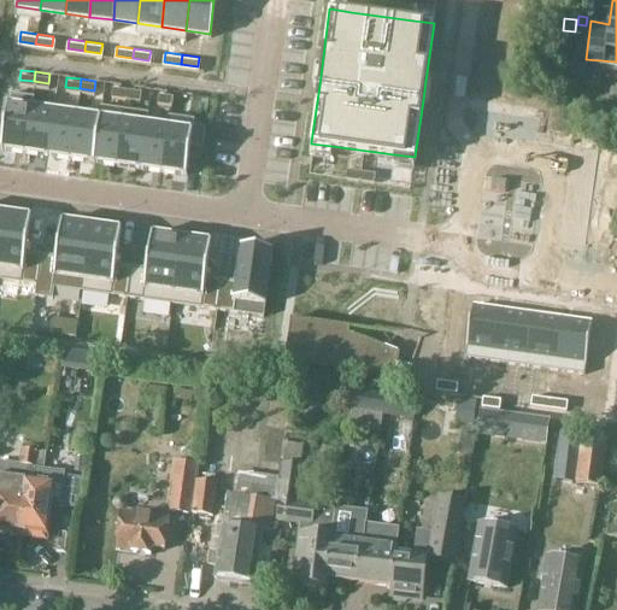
[(111,93),(125,94),(127,84),(112,83),(111,93)]
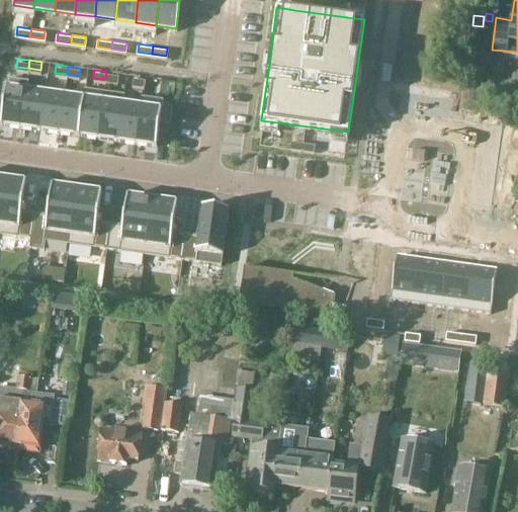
[(106,71),(105,79),(117,81),(118,73),(106,71)]
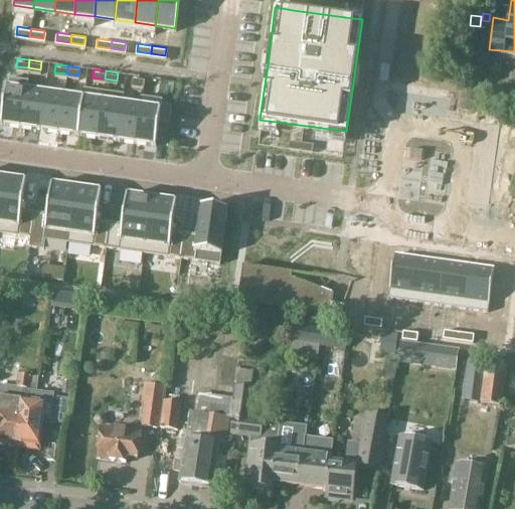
[(0,120),(20,123),(25,87),(26,87),(27,76),(6,73),(0,120)]
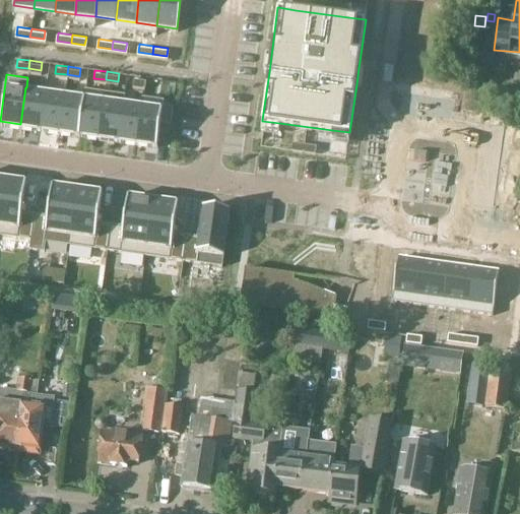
[(133,75),(132,83),(144,85),(145,77),(133,75)]
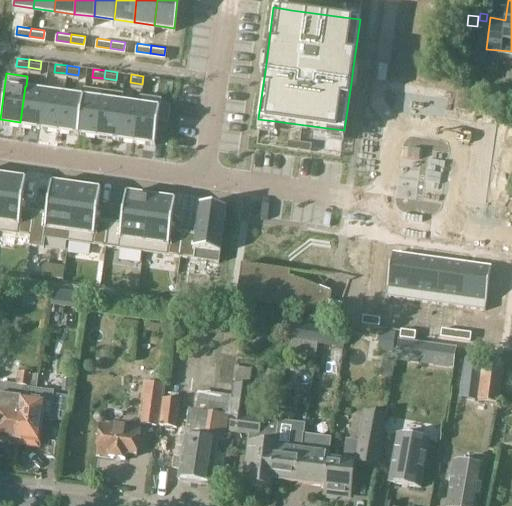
[(77,130),(96,132),(103,87),(83,84),(82,88),(83,88),(77,130)]
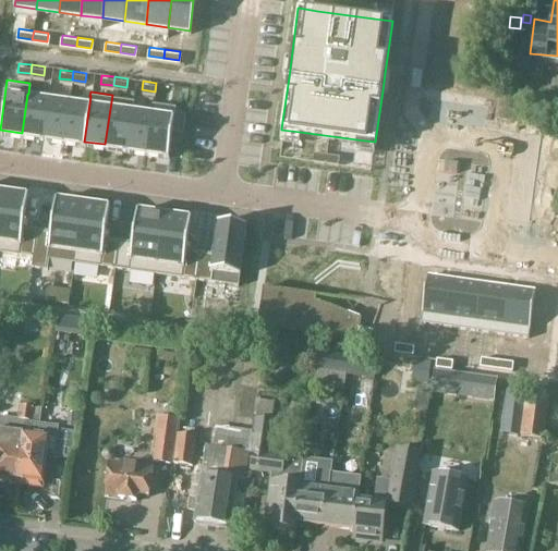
[(22,133),(43,135),(48,96),(28,94),(27,94),(22,133)]
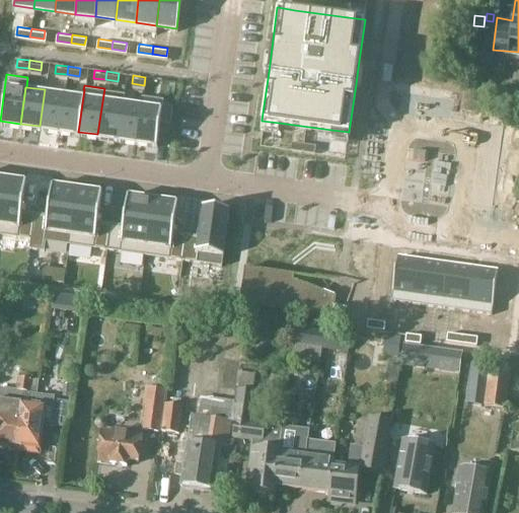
[(59,129),(78,132),(84,89),(83,89),(64,87),(63,91),(64,91),(59,129)]
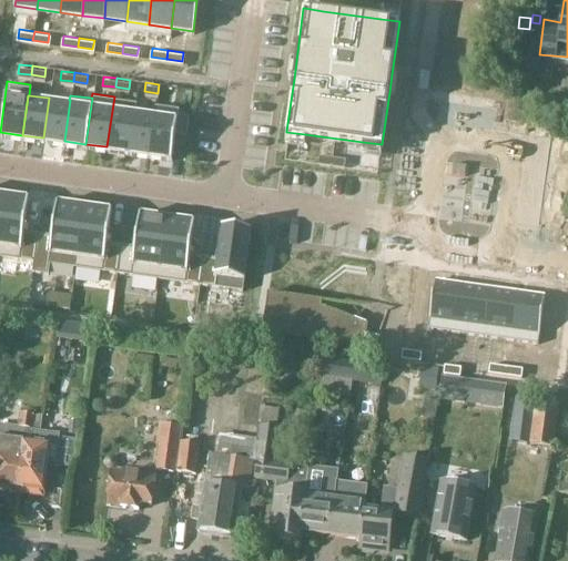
[(107,146),(128,150),(133,110),(135,110),(137,99),(114,97),(107,146)]
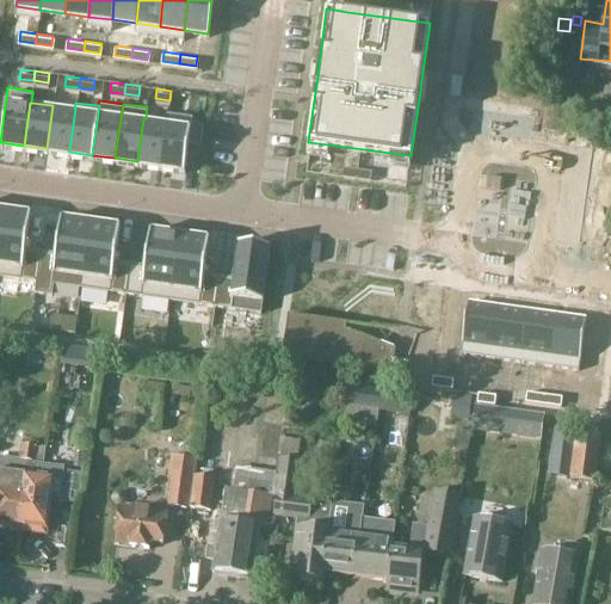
[(47,148),(69,152),(75,108),(74,108),(53,105),(47,148)]
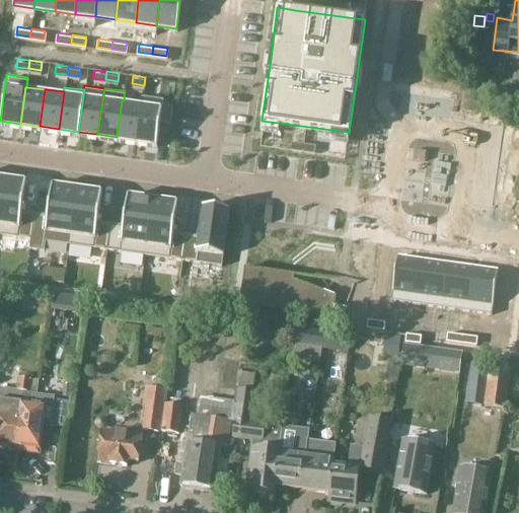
[(136,140),(156,143),(162,95),(141,92),(140,102),(141,102),(136,140)]
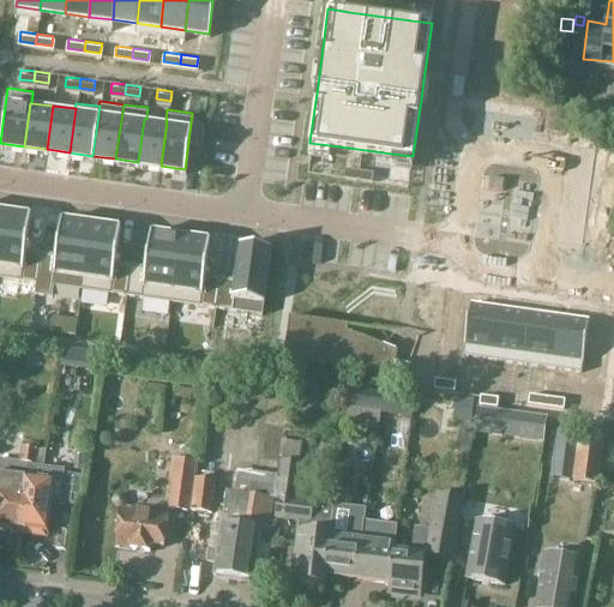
[(138,162),(161,166),(167,121),(166,121),(146,119),(144,119),(138,162)]
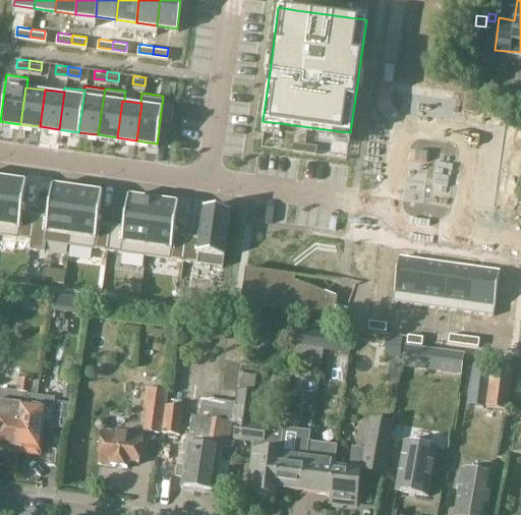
[(291,147),(303,149),(304,141),(292,139),(291,147)]
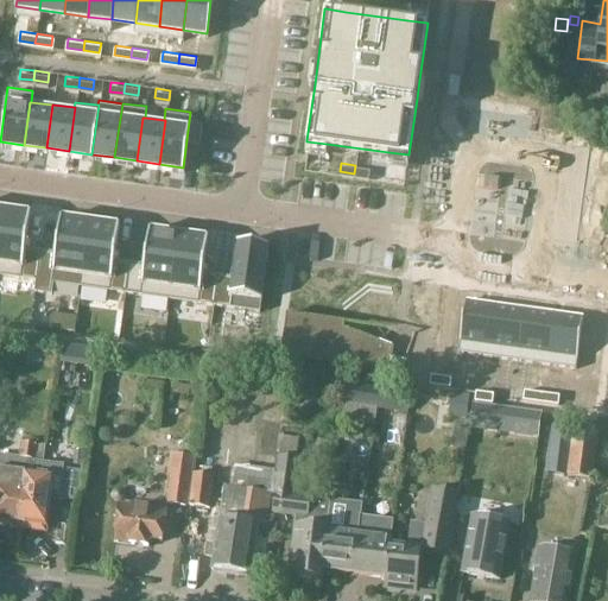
[(355,165),(354,174),(368,176),(369,166),(355,165)]
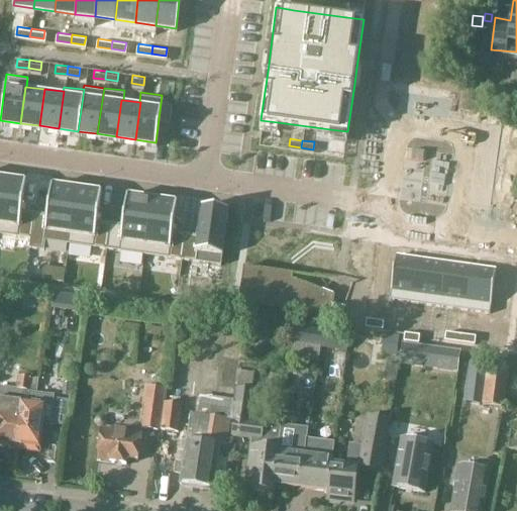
[(0,229),(30,233),(34,210),(21,208),(25,177),(1,174),(0,177),(0,229)]
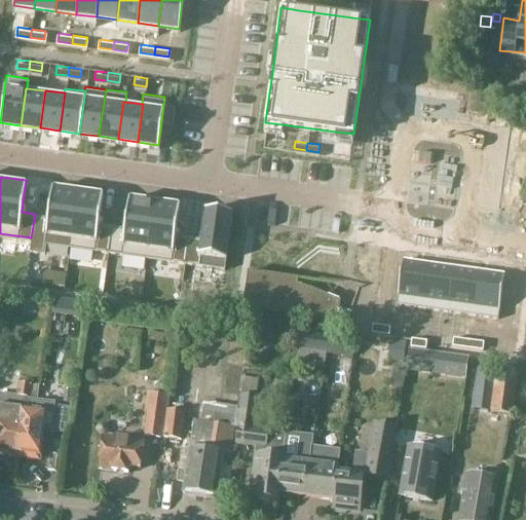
[(70,244),(77,189),(53,185),(49,215),(35,214),(31,237),(30,248),(45,250),(46,240),(70,244)]
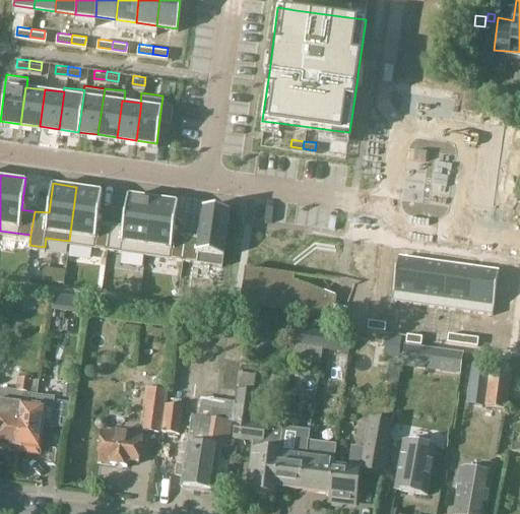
[(108,246),(111,220),(98,218),(102,190),(76,187),(69,241),(108,246)]
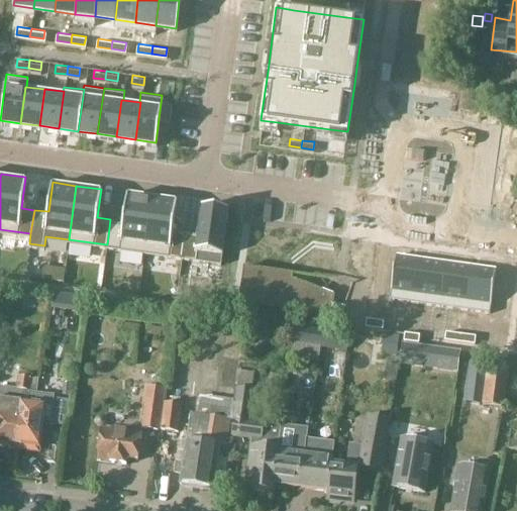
[(143,249),(151,195),(126,191),(122,221),(110,219),(107,244),(143,249)]
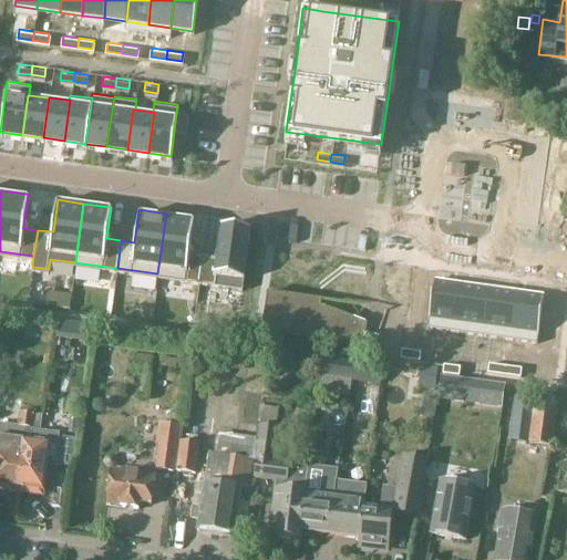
[(199,279),(203,251),(188,250),(194,217),(166,214),(157,273),(199,279)]
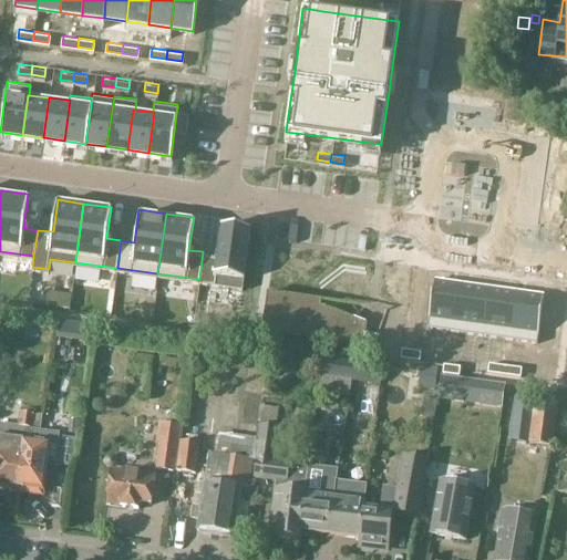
[(244,275),(250,225),(222,221),(217,253),(203,251),(199,279),(216,281),(217,271),(244,275)]
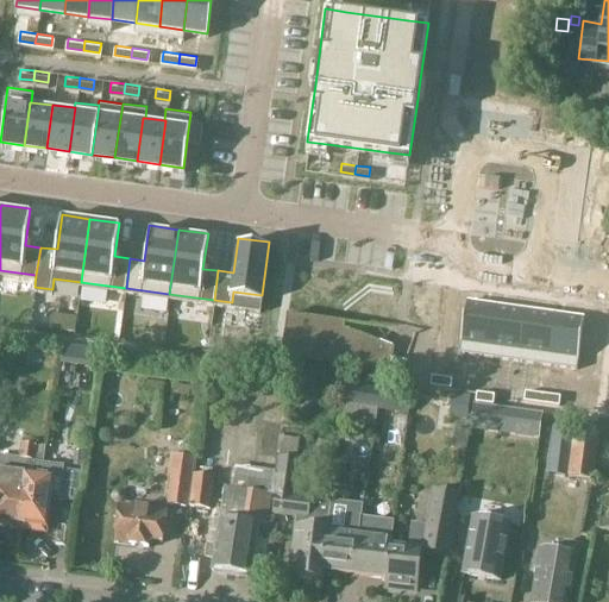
[(454,300),(450,349),(478,352),(484,303),(454,300)]
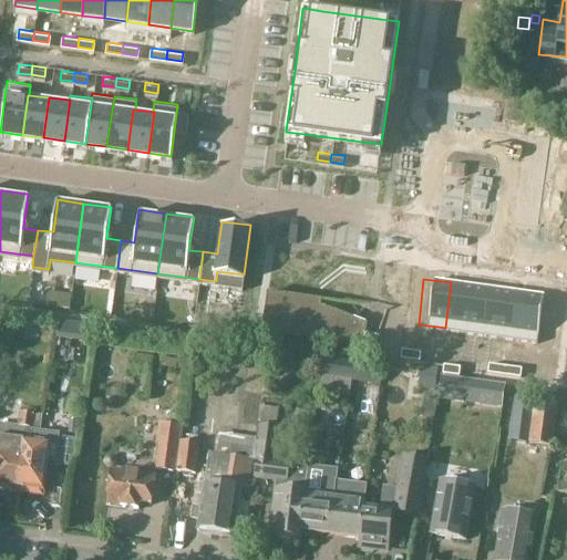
[(451,282),(445,328),(472,331),(477,286),(451,282)]
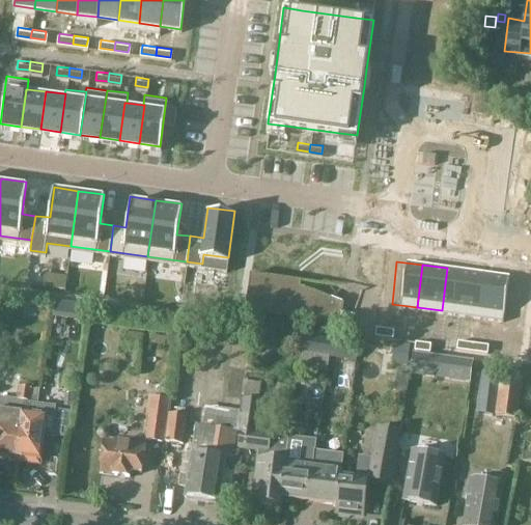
[(447,268),(442,310),(468,313),(473,270),(447,268)]
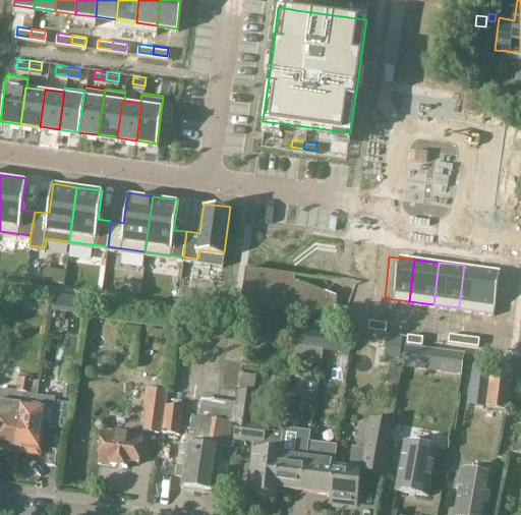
[(65,267),(43,264),(41,277),(63,280),(65,267)]
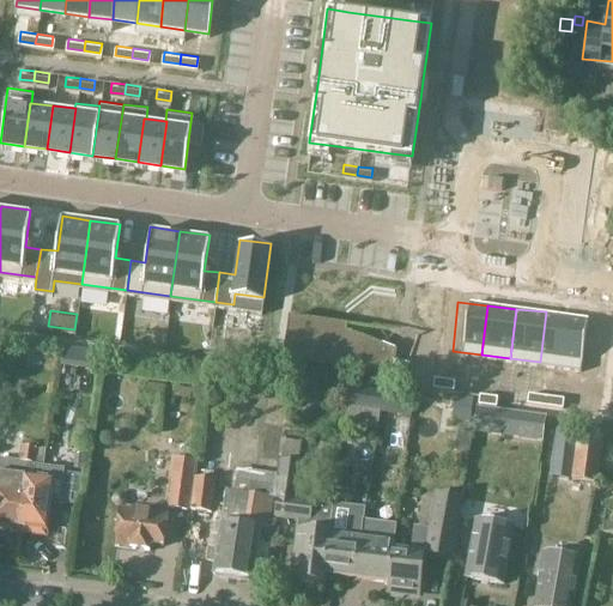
[(289,311),(283,352),(402,369),(407,327),(289,311)]
